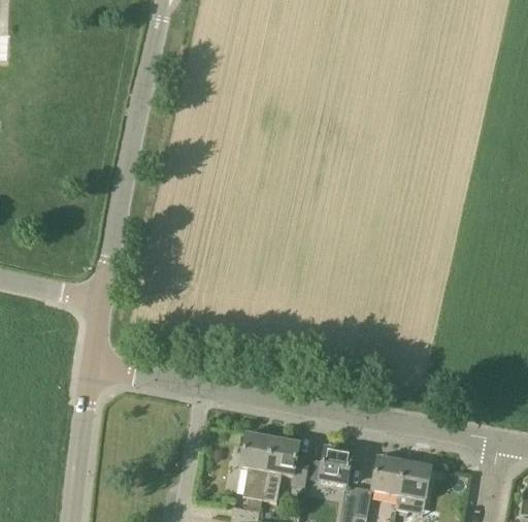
[(241,432),(229,430),(228,438),(239,441),(241,432)]
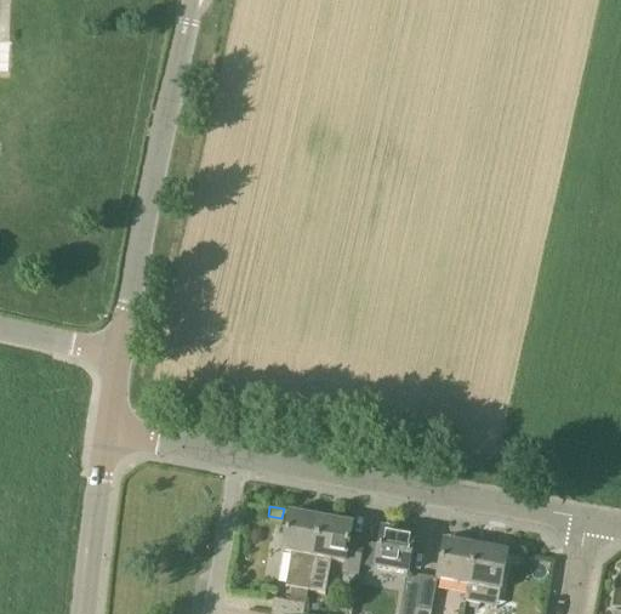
[(320,513),(290,509),(283,547),(291,549),(286,583),(291,584),(290,597),(306,600),(308,586),(320,513)]
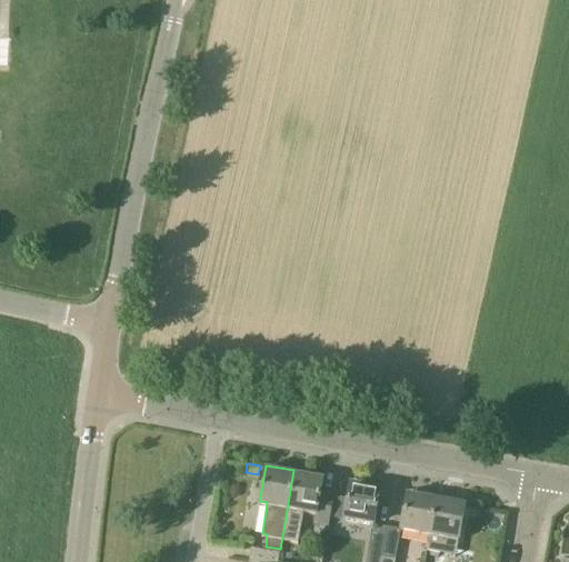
[(303,508),(317,510),(315,520),(329,522),(336,487),(321,484),(322,475),(293,470),(282,537),(298,539),(303,508)]
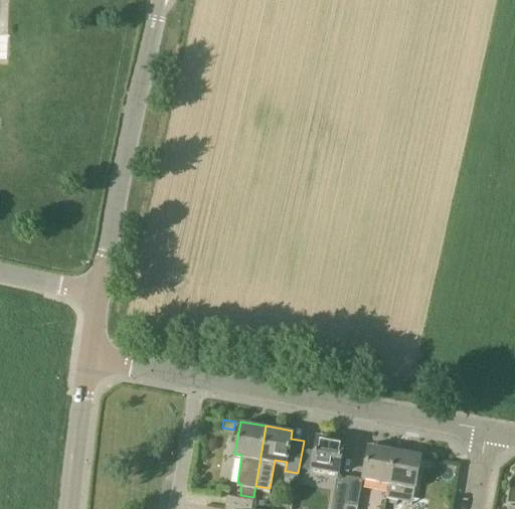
[(343,440),(317,436),(311,467),(338,472),(343,440)]
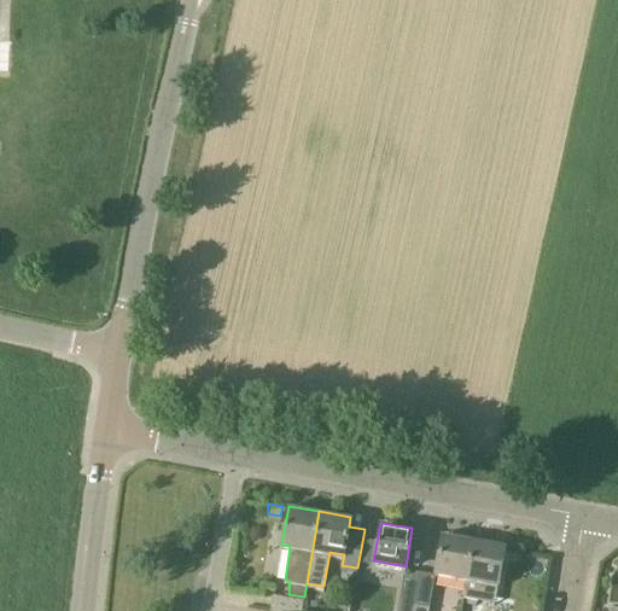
[(442,534),(436,571),(435,572),(466,579),(473,540),(442,534)]
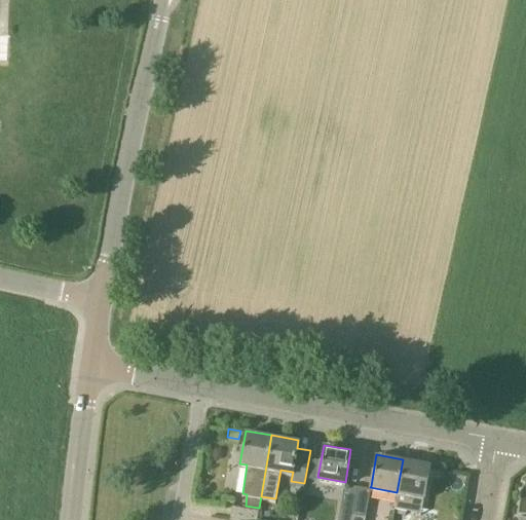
[(395,506),(405,508),(421,510),(429,463),(403,459),(397,492),(395,506)]
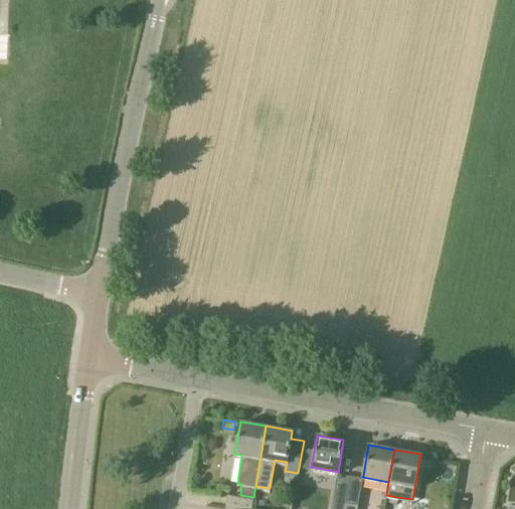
[(247,508),(250,508),(253,497),(240,495),(227,493),(225,505),(247,508)]
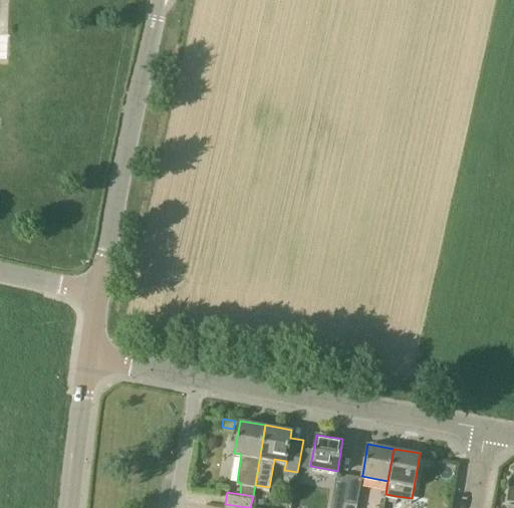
[(342,507),(344,500),(332,498),(330,507),(342,507)]
